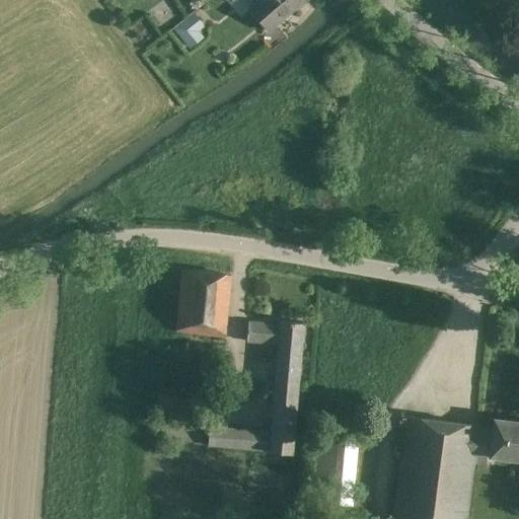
[(256,0),(257,1),(248,9),(269,31),(285,17),(282,14),(298,0),(256,0)]
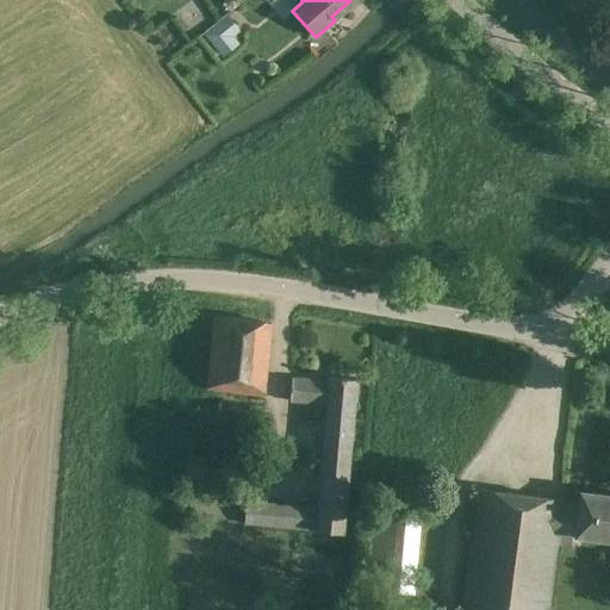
[(240,32),(226,16),(205,33),(224,57),(240,45),(234,37),(240,32)]
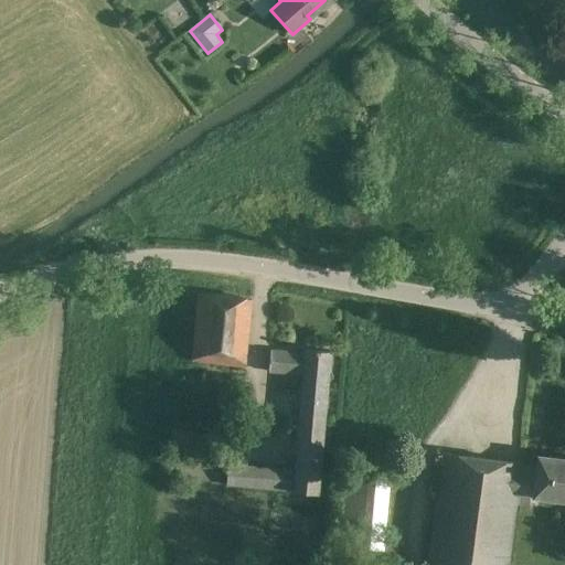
[(251,300),(196,294),(190,360),(244,366),(251,300)]
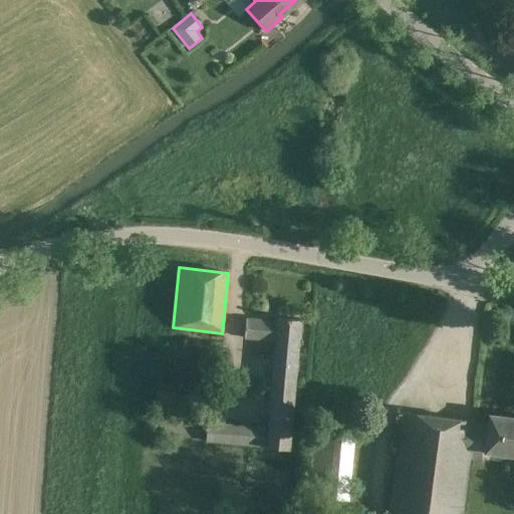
[(299,320),(276,318),(276,321),(245,318),(243,338),(274,340),(269,429),(209,425),(208,444),(268,448),(268,449),(291,451),(297,340),(299,320)]
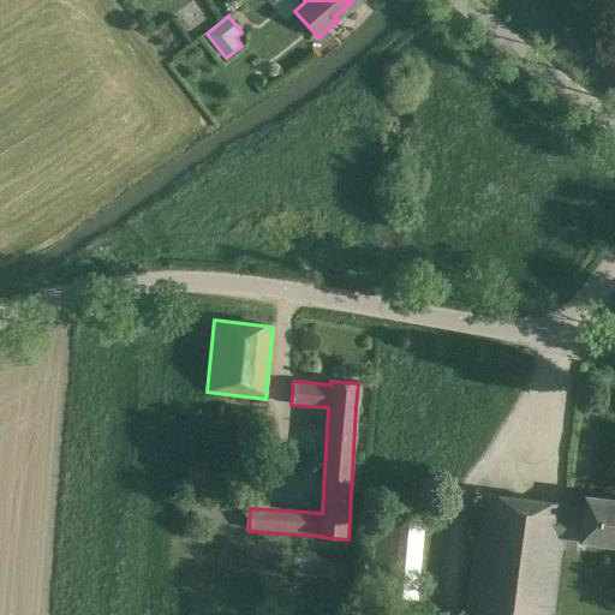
[(566,505),(482,494),(465,614),(551,614),(561,538),(614,544),(614,501),(584,497),(583,512),(565,509),(566,505)]
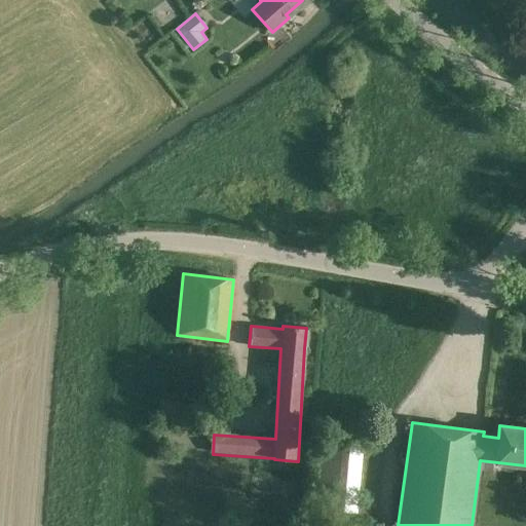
[(361,449),(320,445),(313,506),(353,511),(361,449)]
